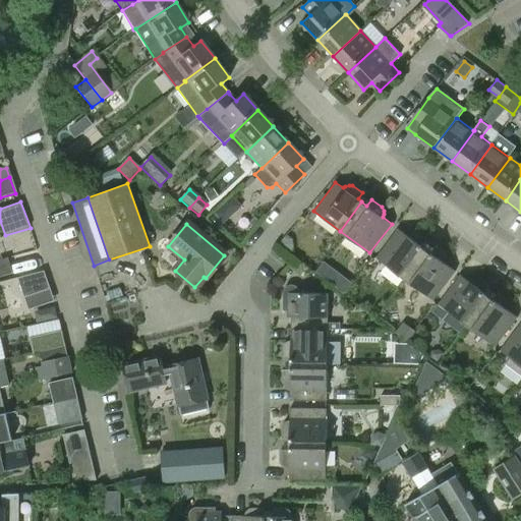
[(375,257),(403,278),(424,248),(420,246),(425,239),(415,232),(411,231),(408,232),(405,234),(397,229),(375,257)]
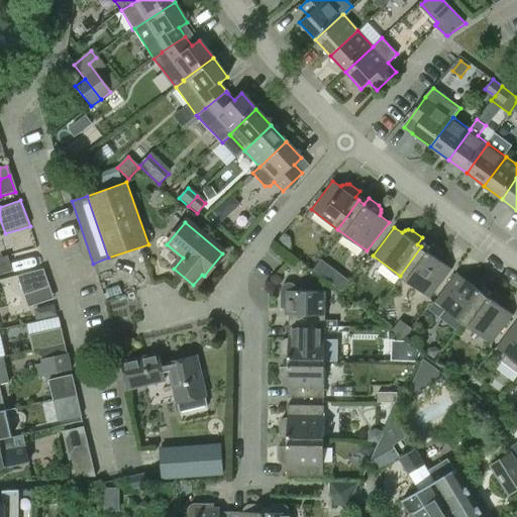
[(425,250),(421,246),(400,276),(429,297),(450,269),(440,262),(442,257),(442,254),(441,252),(430,243),(425,250)]
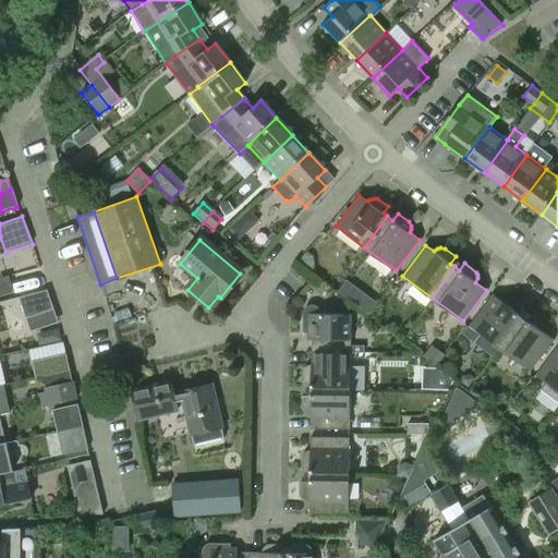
[(8,276),(0,277),(0,295),(12,293),(8,276)]
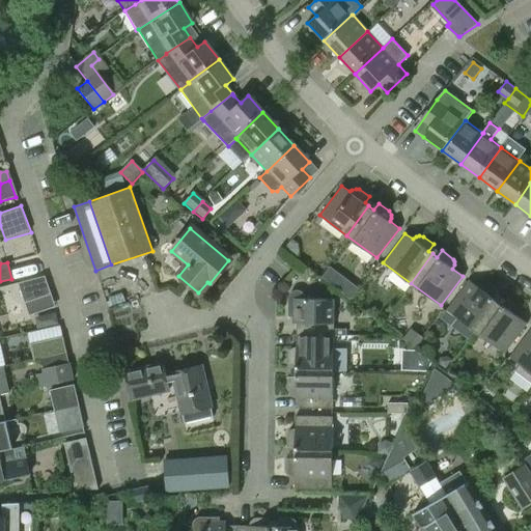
[(52,294),(46,276),(20,285),(26,303),(52,294)]
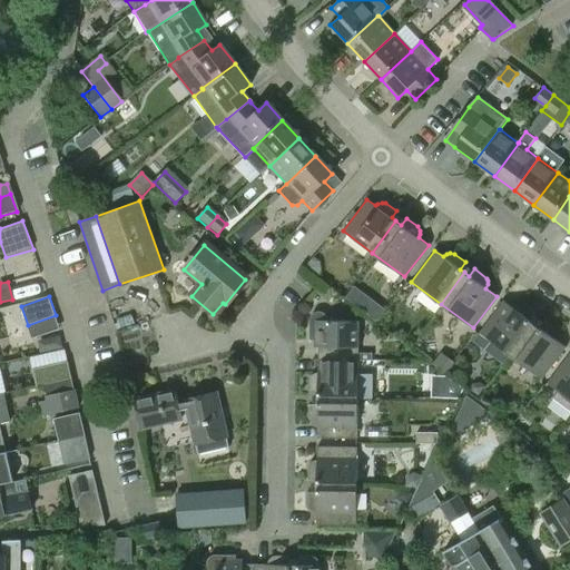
[(479,332),(509,354),(532,323),(528,320),(533,312),(522,304),(519,304),(517,304),(512,307),(502,300),(479,332)]
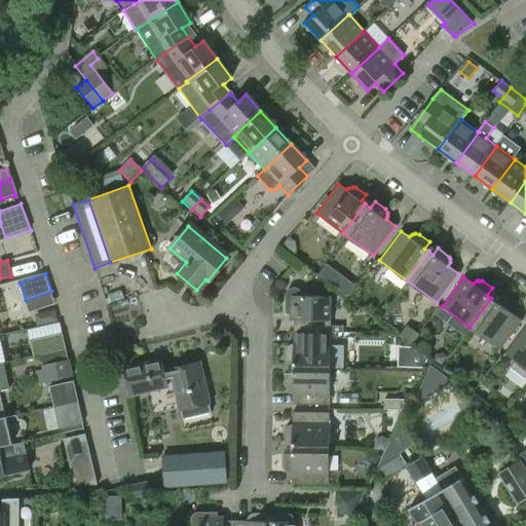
[(340,277),(333,287),(348,298),(355,288),(340,277)]
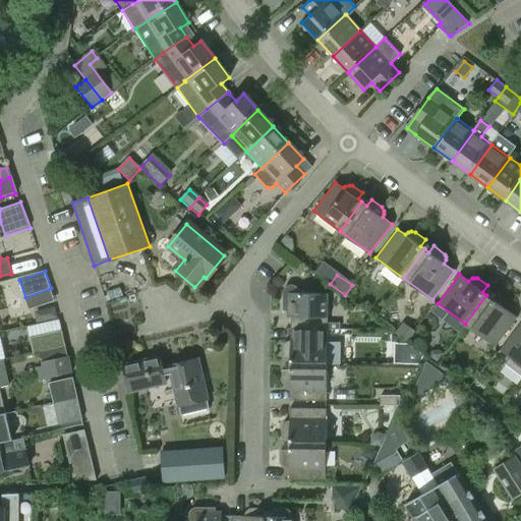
[(291,312),(290,329),(327,329),(327,293),(298,293),(298,289),(295,286),(292,284),(288,285),(284,286),(283,288),(282,293),(282,312),(291,312)]
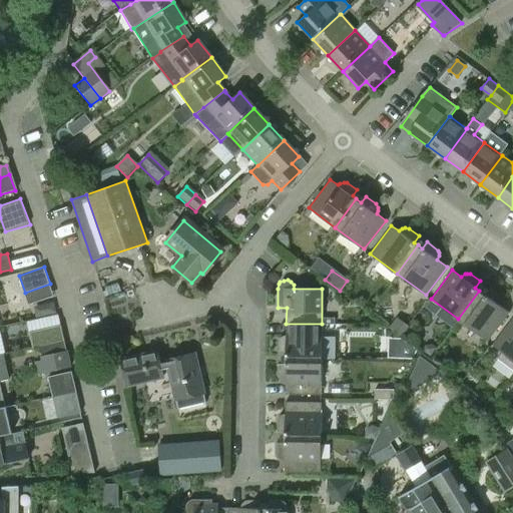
[(483,294),(479,291),(458,319),(487,341),(508,312),(499,306),(501,301),(501,298),(499,296),(488,287),(483,294)]
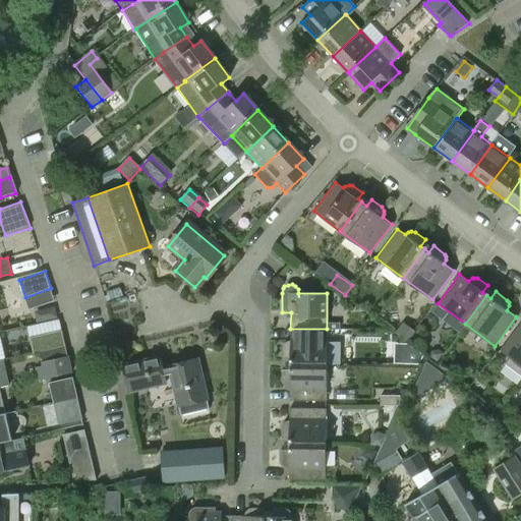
[(33,327),(35,336),(29,338),(32,353),(65,346),(59,321),(33,327)]
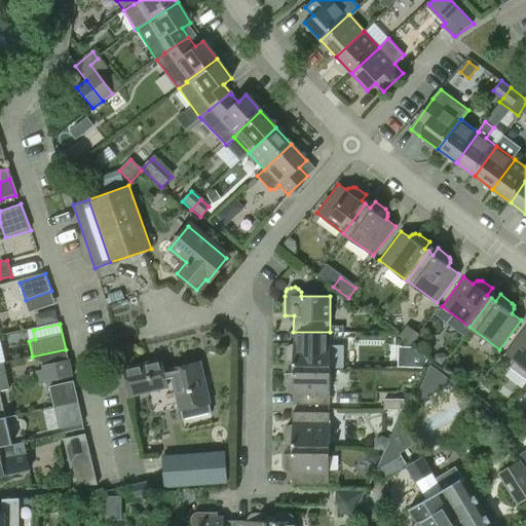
[(504,352),(515,361),(510,367),(525,378),(525,324),(504,352)]
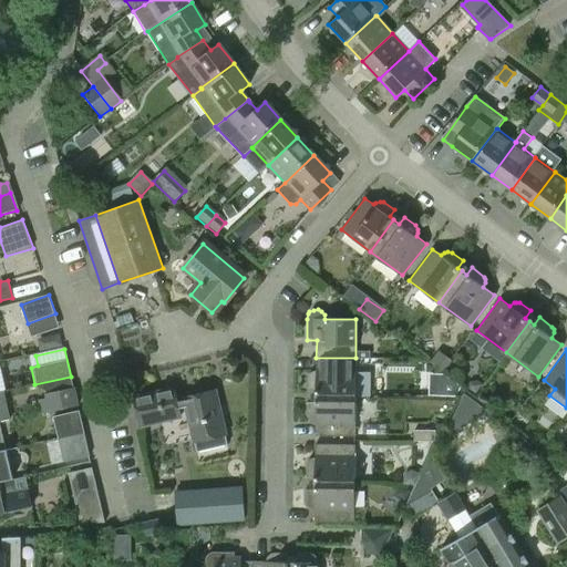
[(363,372),(356,372),(356,358),(316,358),(316,370),(312,370),(309,373),(307,377),(307,391),(315,390),(315,397),(354,397),(369,397),(369,379),(367,374),(363,372)]
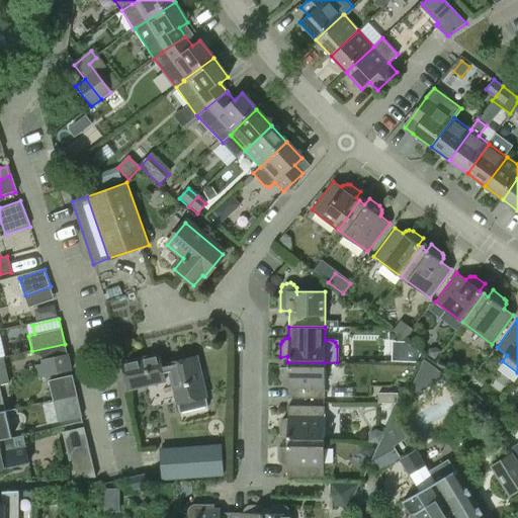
[(407,343),(393,342),(392,362),(417,363),(422,354),(407,343)]
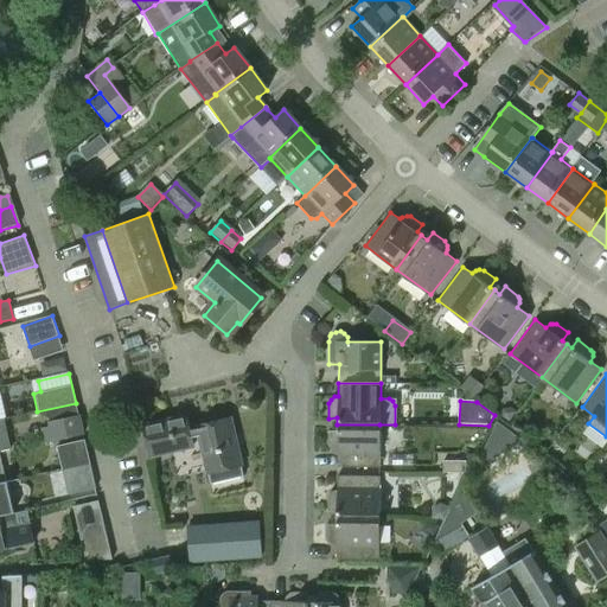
[(191,442),(198,441),(206,475),(209,474),(211,485),(244,477),(242,467),(244,466),(232,417),(195,427),(196,429),(187,430),(184,415),(141,426),(148,455),(191,446),(191,442)]
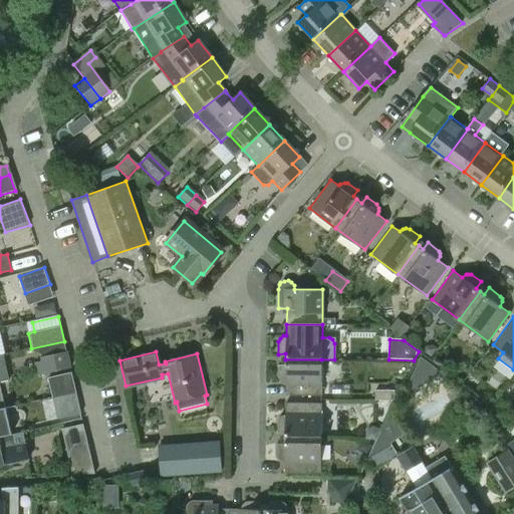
[(37,374),(45,373),(70,367),(68,355),(34,362),(37,374)]
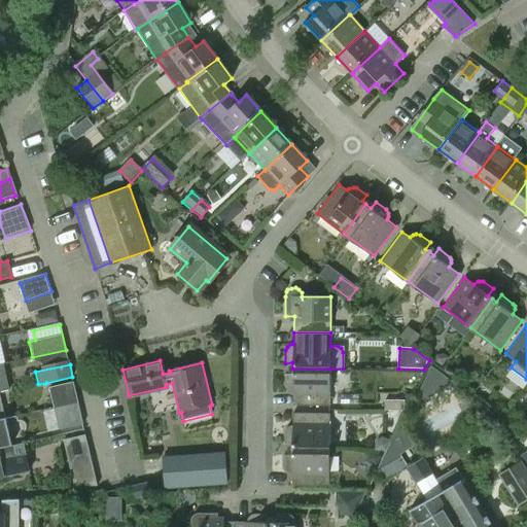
[(421,395),(416,405),(422,410),(427,402),(426,400),(450,386),(455,388),(456,384),(432,366),(419,393),(421,395)]
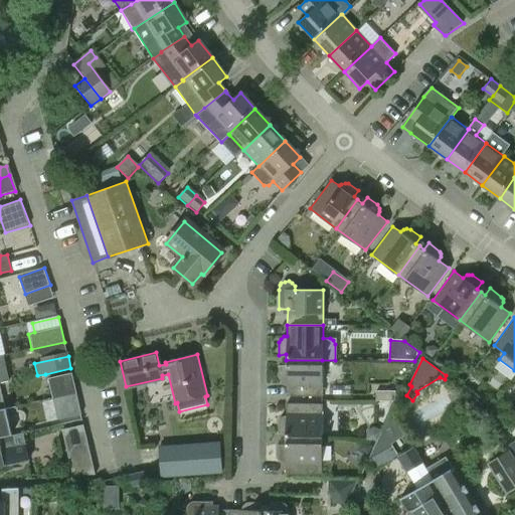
[(322,396),(322,360),(286,360),(286,366),(279,366),(279,378),(281,382),(286,383),(286,384),(286,396),(322,396)]
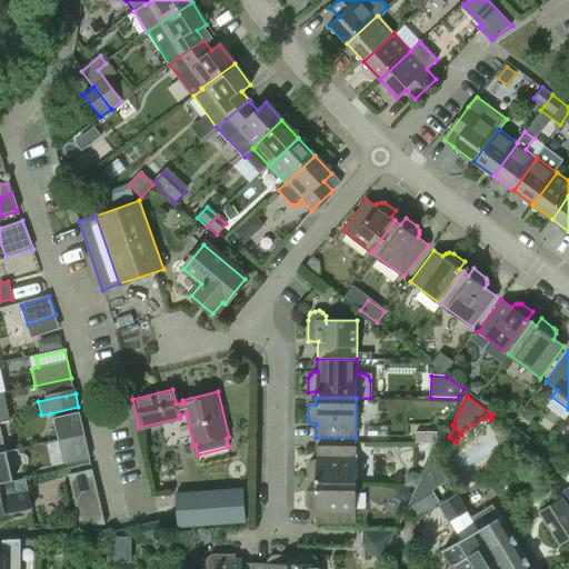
[(58,442),(85,436),(80,413),(53,419),(58,442)]
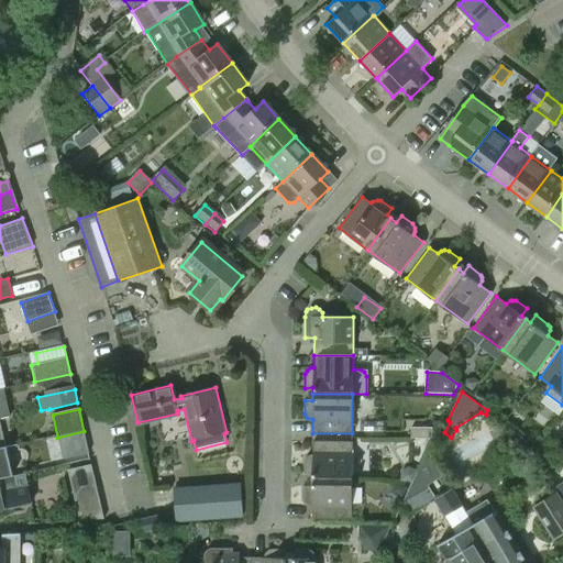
[(411,428),(411,438),(432,439),(432,428),(411,428)]
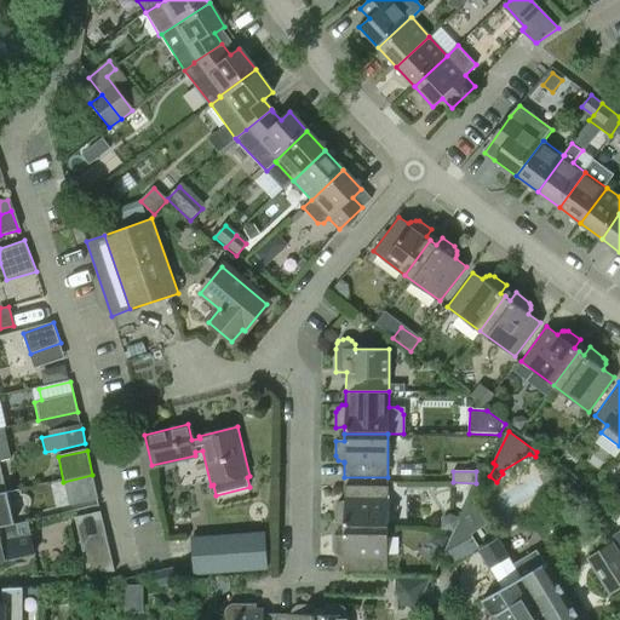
[(92,475),(63,482),(69,506),(98,500),(92,475)]
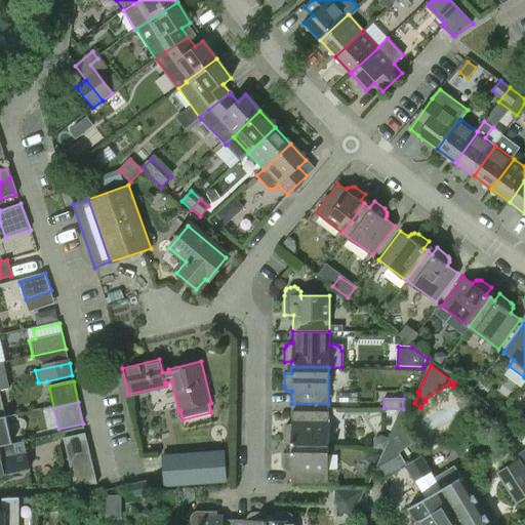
[(291,442),(290,447),(327,448),(328,412),(291,412),(291,422),(288,423),(284,428),(283,431),(283,442),(291,442)]
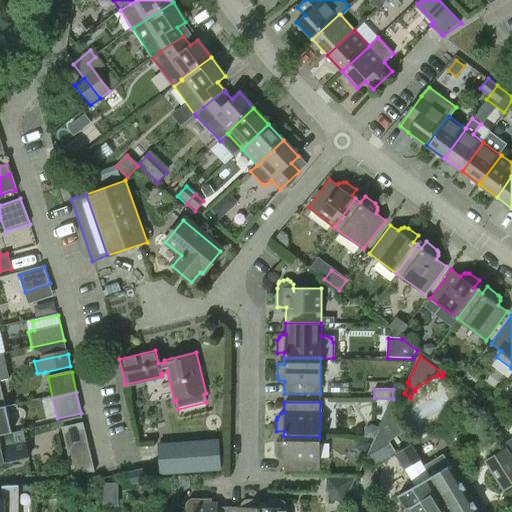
[(0,435),(6,434),(12,433),(6,407),(4,407),(0,408),(0,435)]
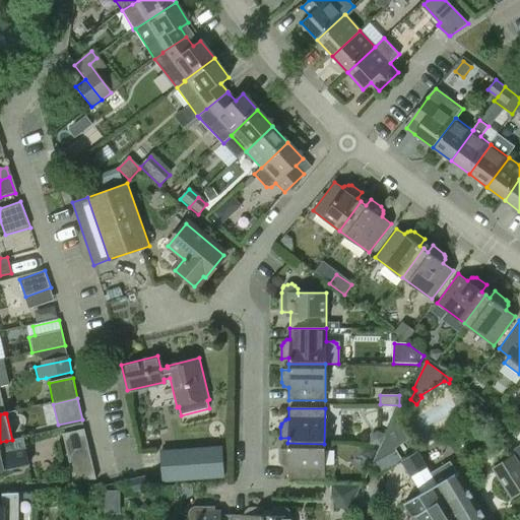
[(380,474),(402,461),(395,449),(409,440),(394,416),(373,462),(380,474)]
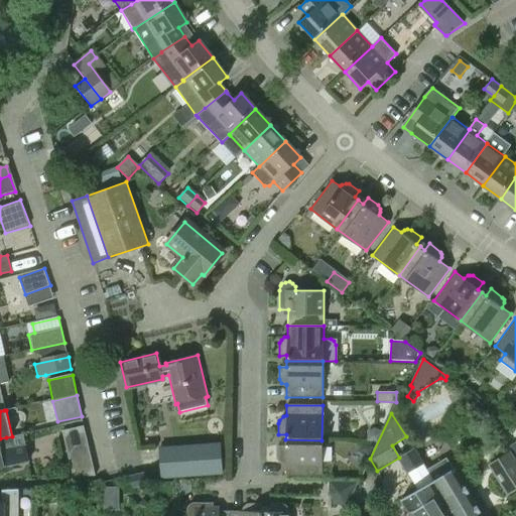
[(0,468),(16,465),(30,461),(23,433),(12,436),(6,437),(0,438),(0,468)]
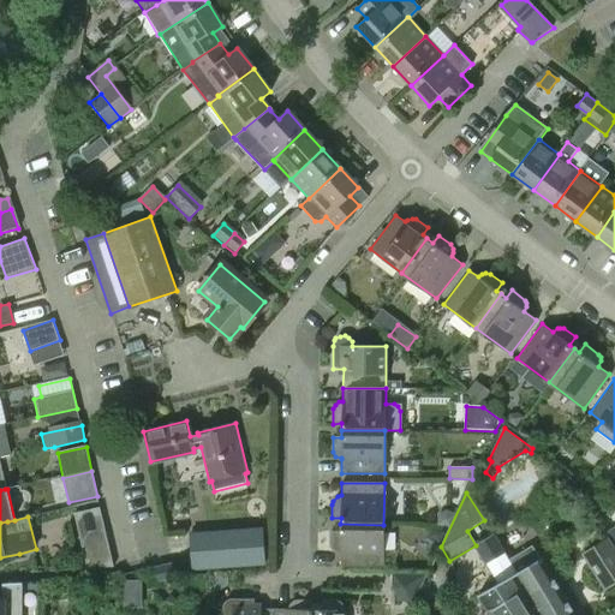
[(383,567),(383,525),(340,524),(340,531),(332,531),(332,545),(334,549),(338,551),(340,554),(340,567),(383,567)]
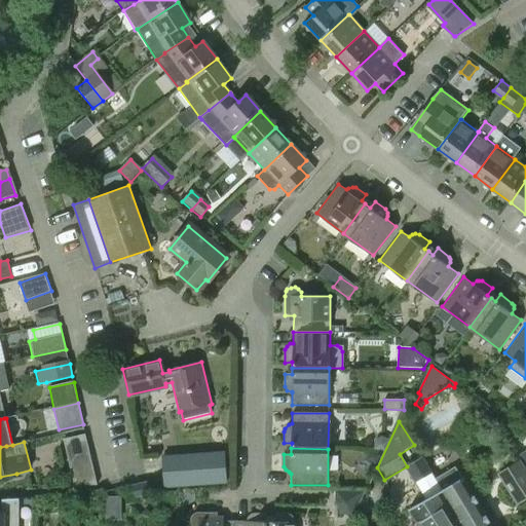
[(525,497),(525,451),(518,456),(520,460),(498,474),(518,503),(525,497)]
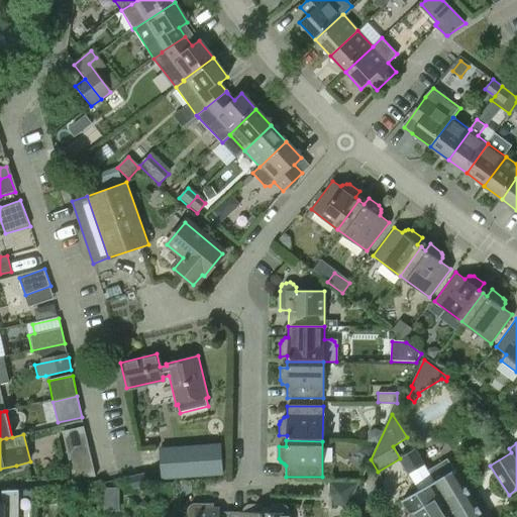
[(161,478),(221,474),(219,444),(159,448),(161,478)]
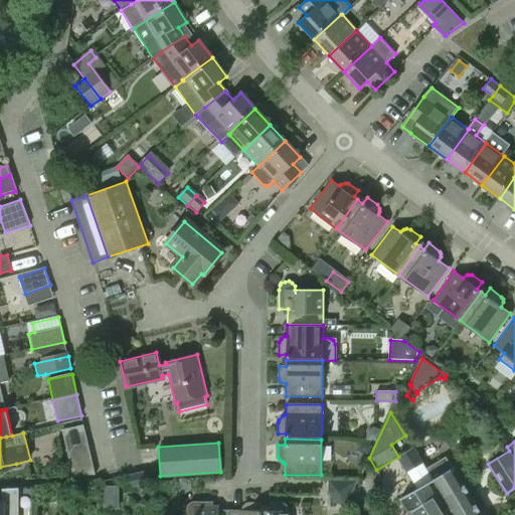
[(89,444),(66,449),(73,476),(96,475),(89,444)]
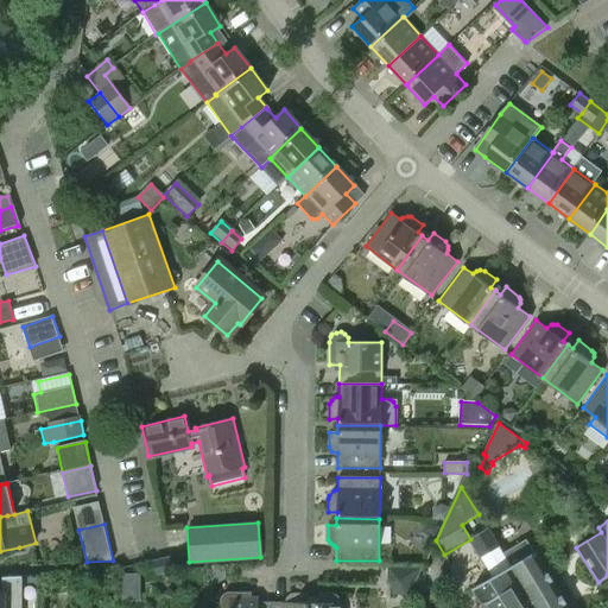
[(501,546),(489,527),(470,539),(493,577),(473,589),(485,607),(569,607),(534,552),(533,552),(529,544),(506,557),(500,548),(501,546)]
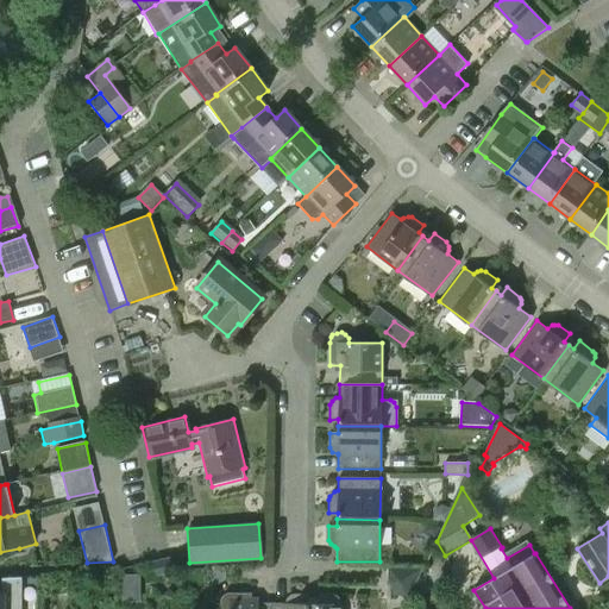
[(395,592),(408,600),(422,567),(388,567),(388,582),(395,592)]
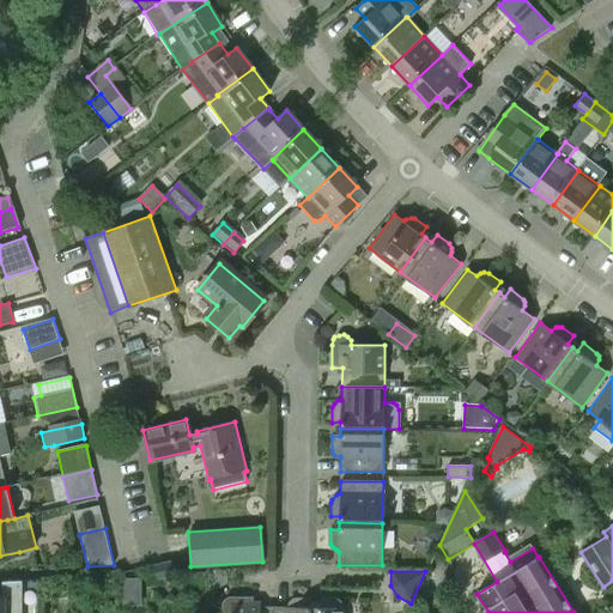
[(0,598),(0,612),(22,612),(23,582),(2,582),(2,598),(0,598)]
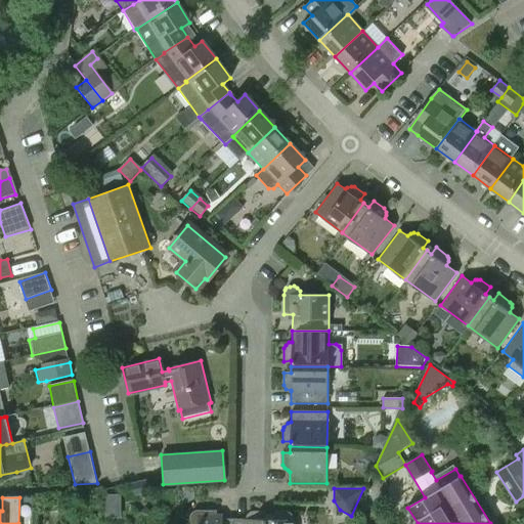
[(232,523),(233,519),(216,519),(216,511),(195,511),(192,513),(190,515),(190,519),(191,522),(192,523),(232,523)]
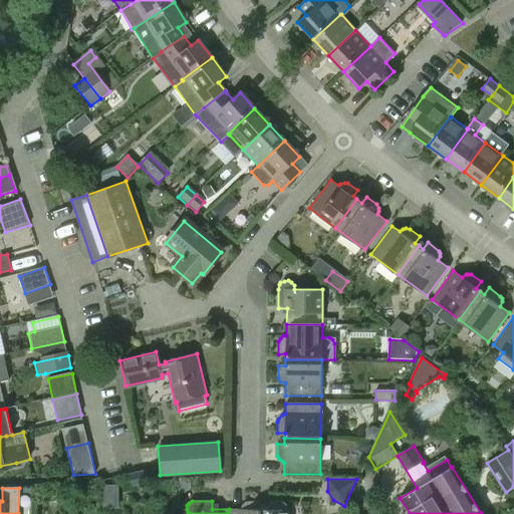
[(228,513),(263,513),(264,509),(259,509),(259,501),(248,501),(245,502),(242,505),(241,509),(229,509),(228,513)]
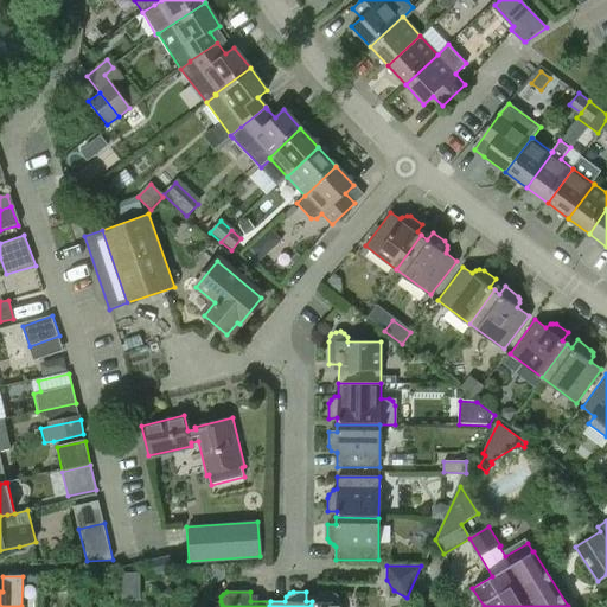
[(319,601),(312,601),(311,606),(339,606),(339,600),(338,595),(334,593),(330,592),(319,592),(319,601)]
